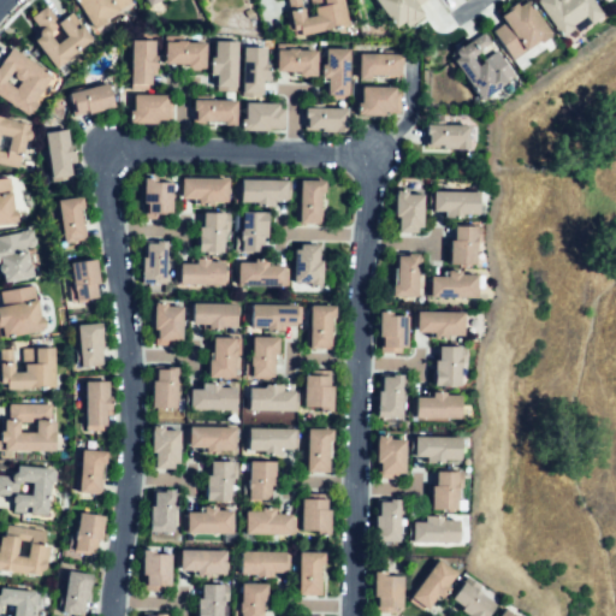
[(129,0),(131,4),(107,19),(112,27),(100,34),(77,0),(129,0)]
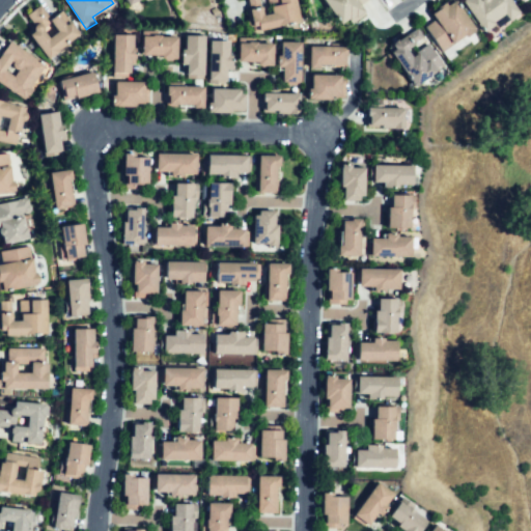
[(266,0),(296,0),(301,21),(258,30),(256,24),(249,25),(246,11),(261,7),(263,18),(271,16),(266,0)]
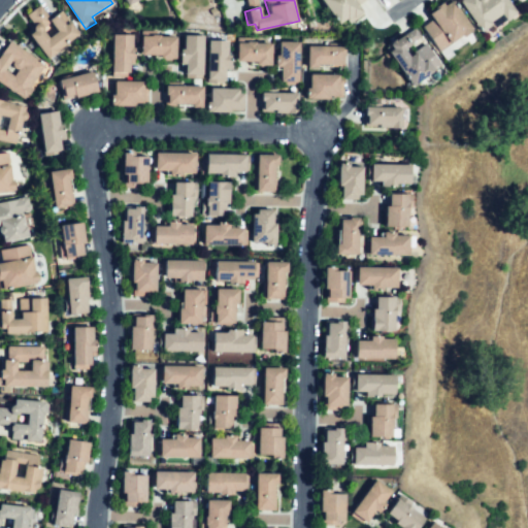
[(321,0),(339,27),(361,12),(353,0),(321,0)]
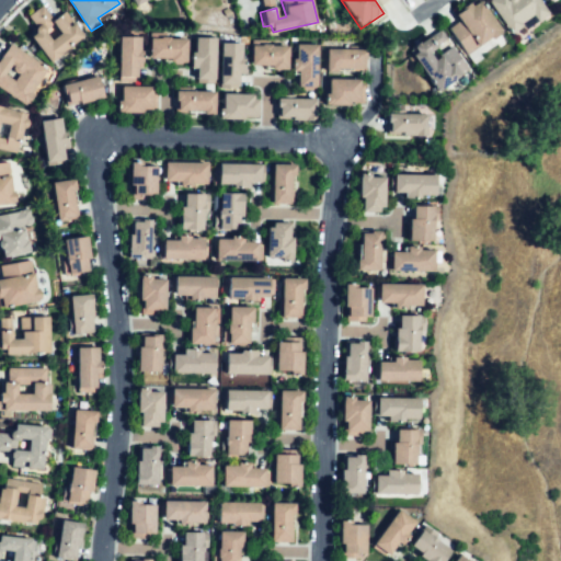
[(541,0),(551,14),(542,20),(538,14),(526,22),(530,29),(519,36),(494,0),(510,0),(511,1),(512,0),(541,0)]
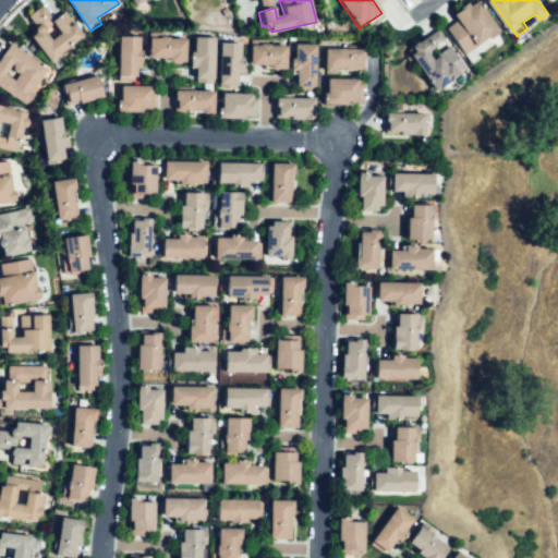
[(481,2),(500,33),(464,56),(448,29),(459,23),(453,15),(468,5),(470,9),(481,2)]
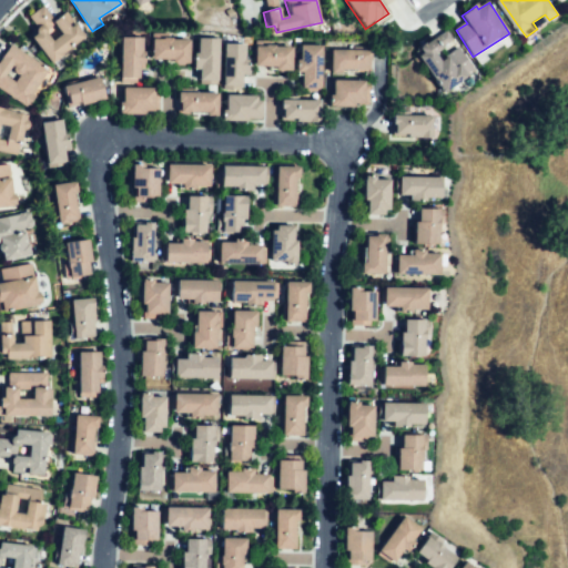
[(85,38),(51,61),(33,36),(39,31),(29,17),(43,6),(53,21),(61,16),(68,26),(74,21),(85,38)]
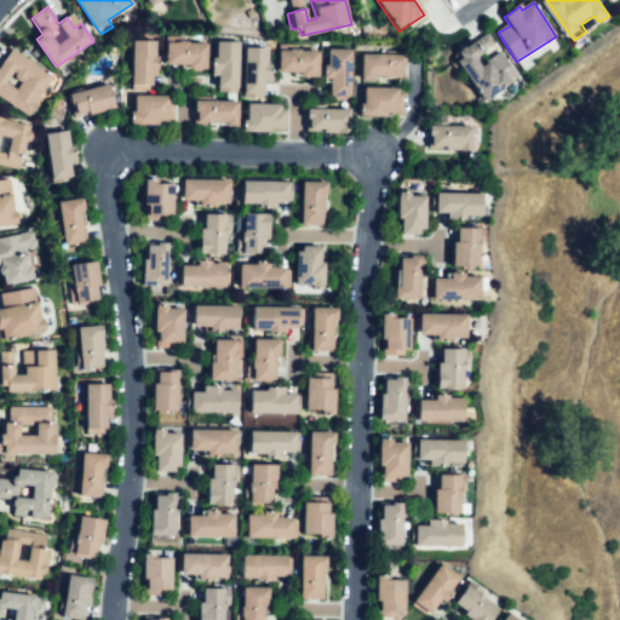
[(155,41),(154,84),(133,84),(135,41),(155,41)]
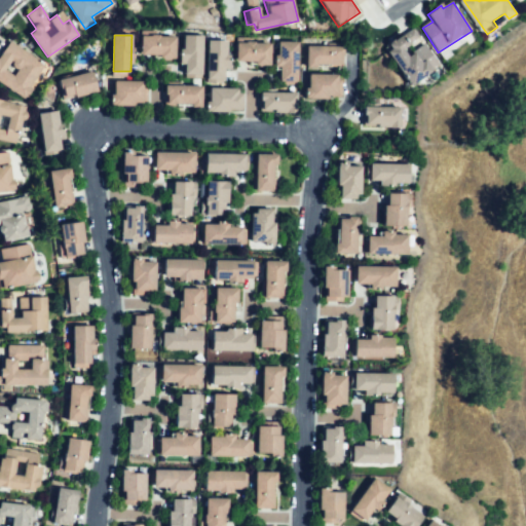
[(183,35),(201,35),(202,75),(184,75),(183,35)]
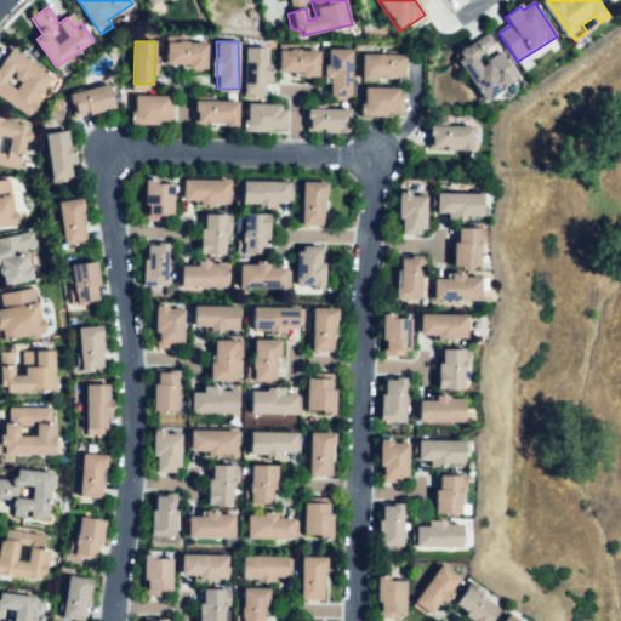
[(166,64),(166,44),(208,44),(208,64),(166,64)]
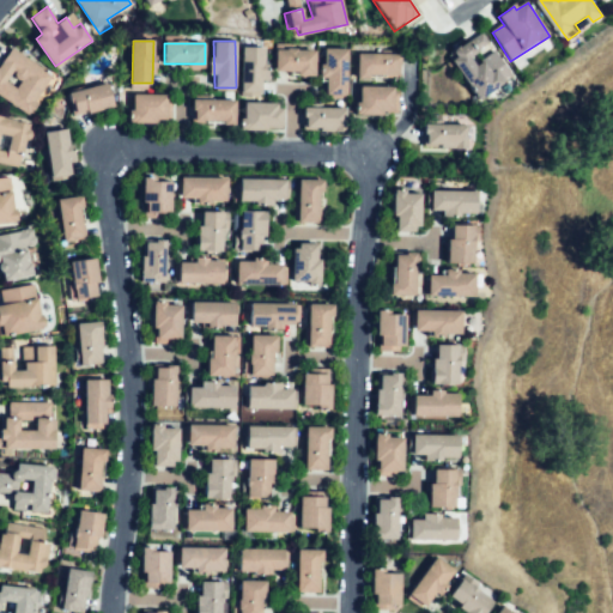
[(242,47),(265,48),(262,95),(240,93),(242,47)]
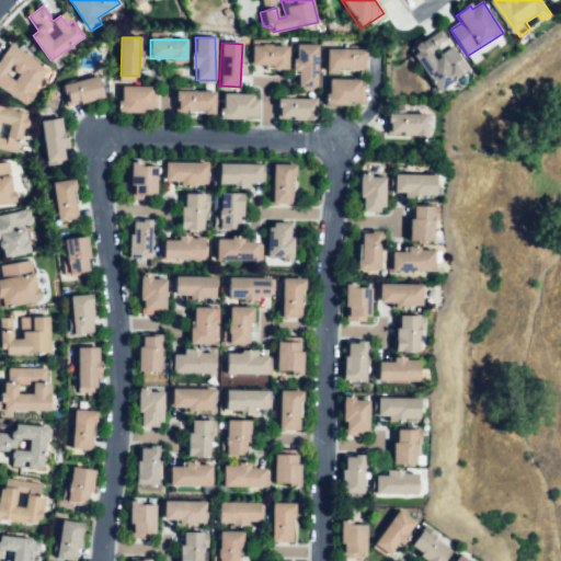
[(0,59),(9,45),(45,67),(24,101),(0,86),(0,59)]
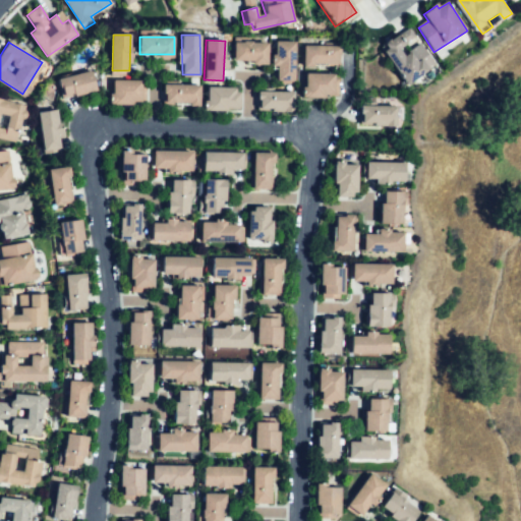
[(277,42),(294,42),(294,81),(277,81),(277,42)]
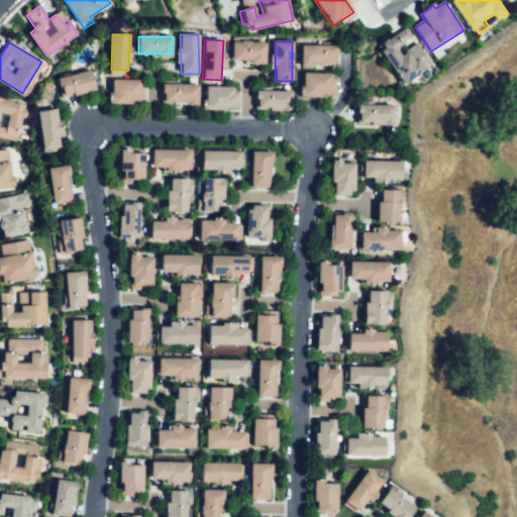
[(432,65),(404,85),(381,52),(396,41),(402,50),(416,41),(432,65)]
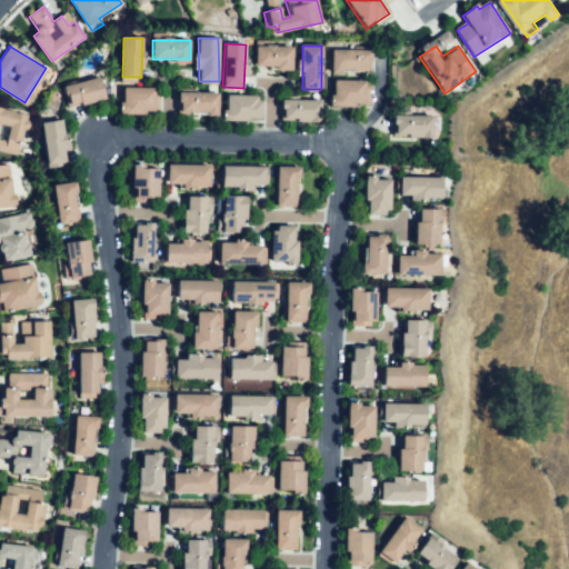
[(256,66),(257,47),(295,48),(295,67),(256,66)]
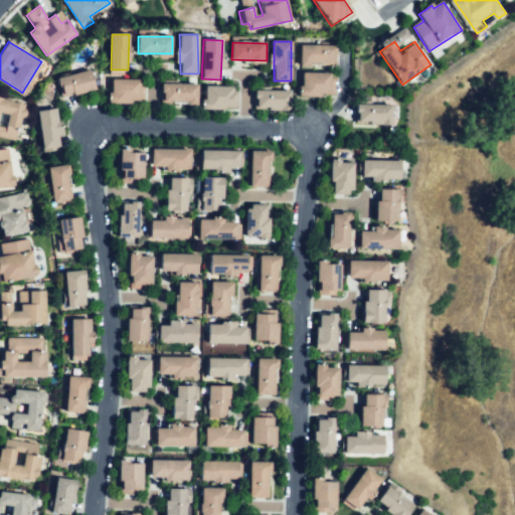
[(302,44),(338,45),(338,62),(302,62),(302,44)]
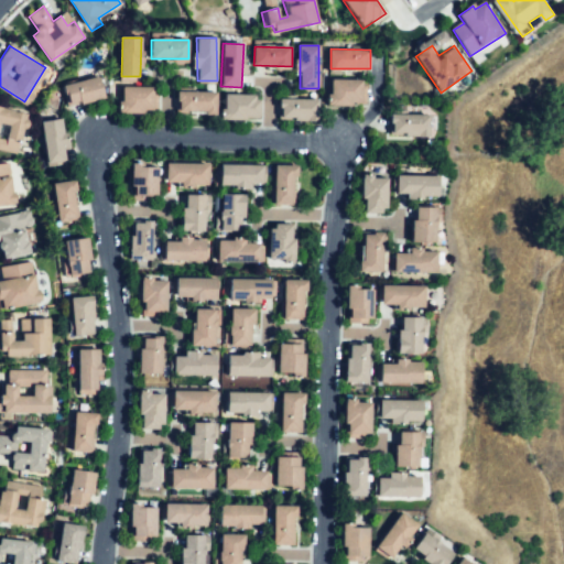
[(64,85),(99,76),(105,98),(69,107),(64,85)]
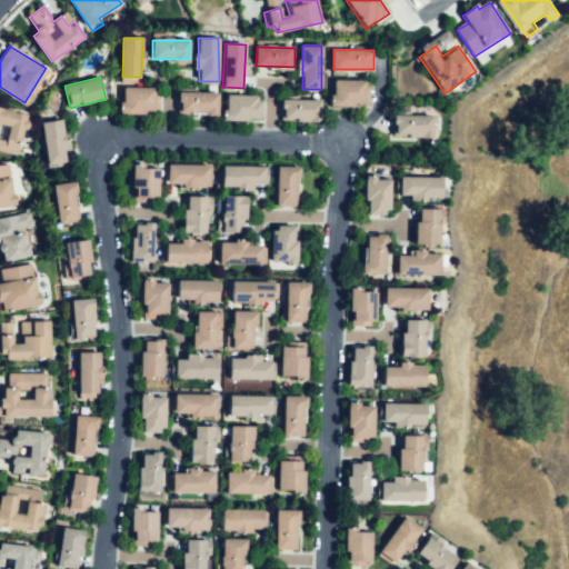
[(332,107),(332,82),(367,81),(367,106),(332,107)]
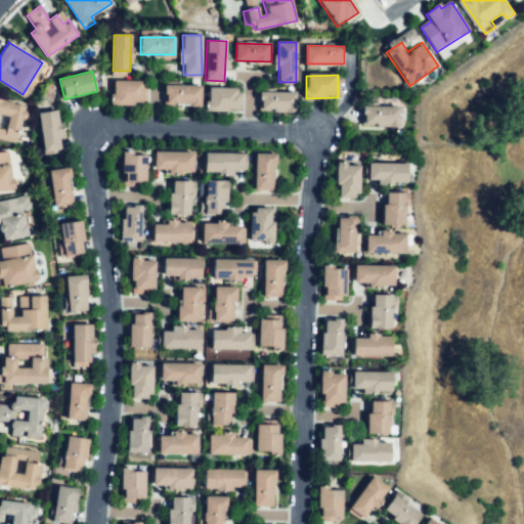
[(115,81),(143,81),(143,103),(115,103),(115,81)]
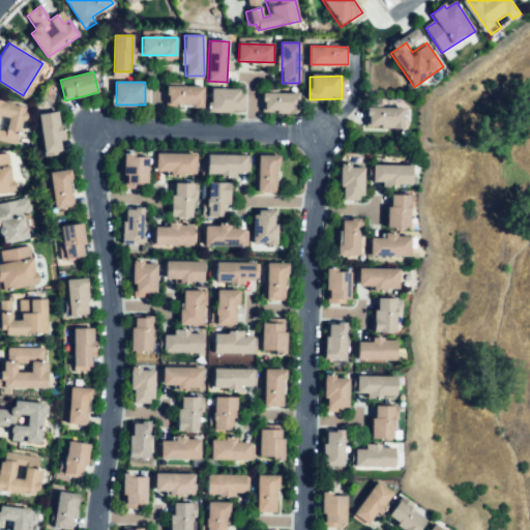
[(166,105),(166,88),(202,88),(202,105),(166,105)]
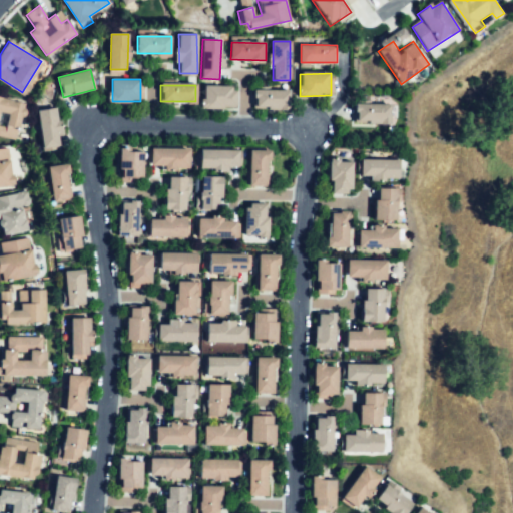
[(203,109),(204,87),(236,88),(235,110),(203,109)]
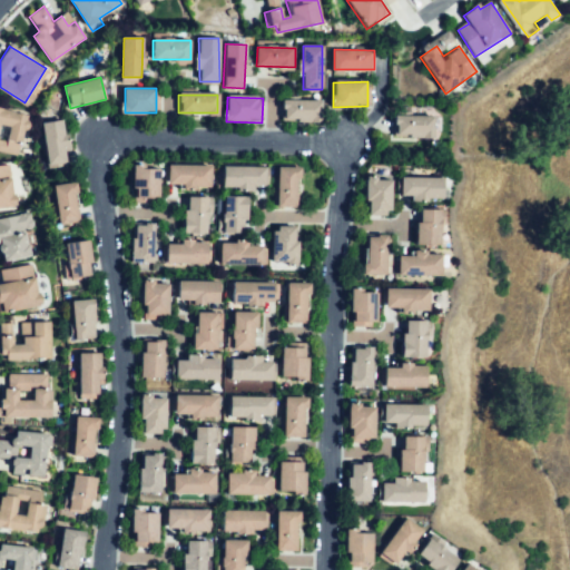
[(285,120),(285,101),(322,102),(321,121),(285,120)]
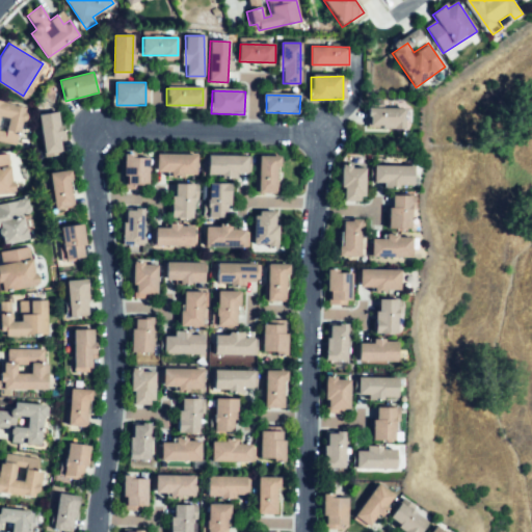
[(0,100),(26,106),(17,145),(0,141),(0,100)]
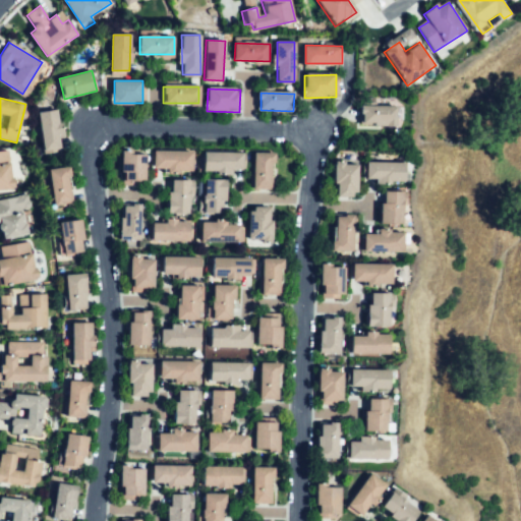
[(360,124),(361,106),(399,107),(399,126),(360,124)]
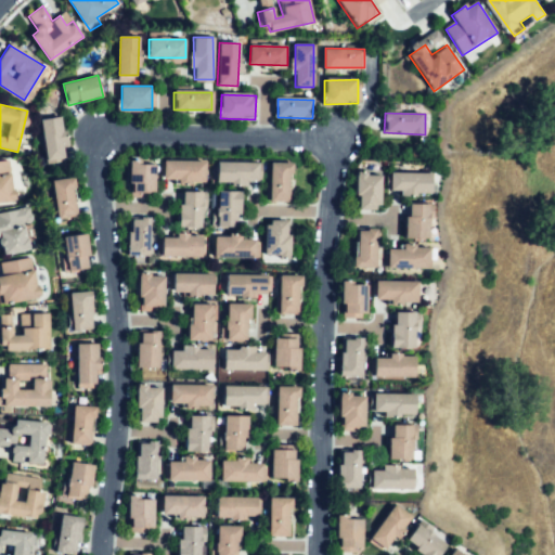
[(40,120),(61,117),(68,157),(48,162),(40,120)]
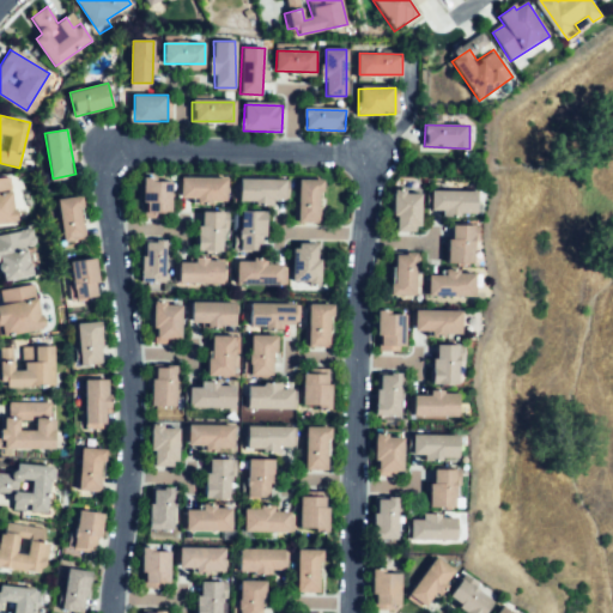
[(0,175),(7,175),(13,224),(0,225),(0,175)]
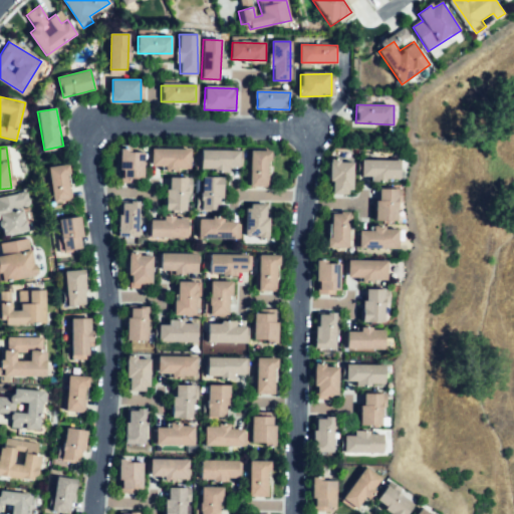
[(148,150),(191,150),(190,168),(147,168),(148,150)]
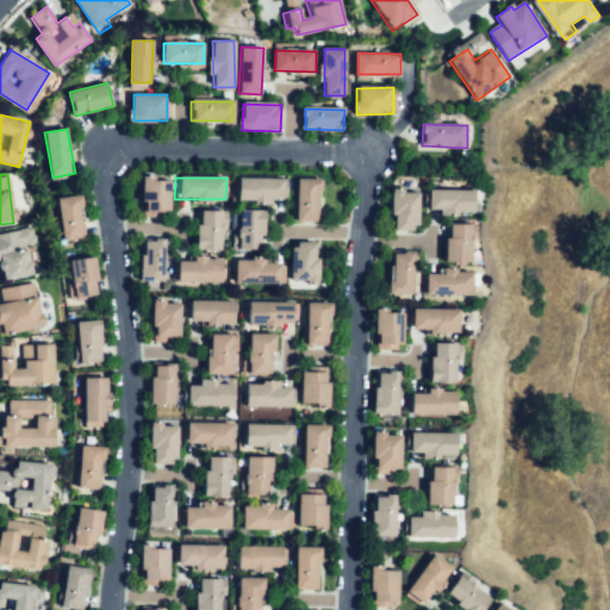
[(238,178),(284,179),(284,200),(238,199),(238,178)]
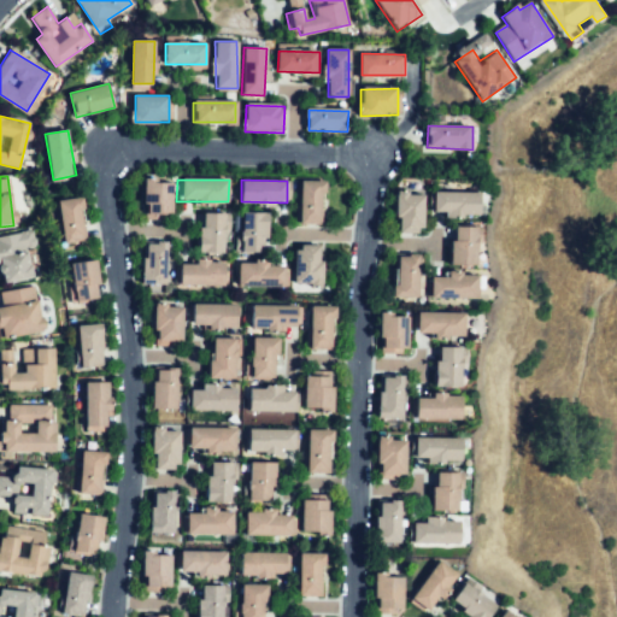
[(146,182),(171,182),(171,219),(145,218),(146,182)]
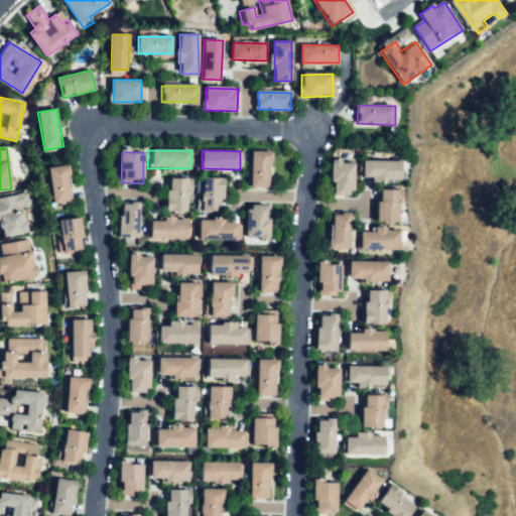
[(253,152),(270,152),(270,186),(252,186),(253,152)]
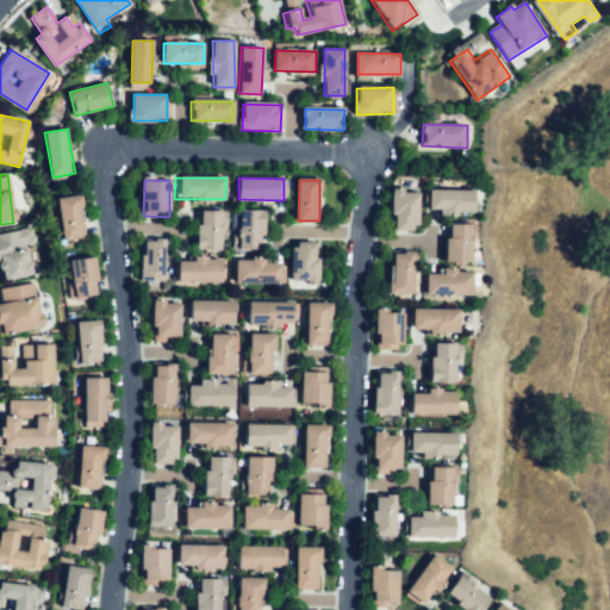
[(393,188),(418,190),(417,234),(392,234),(393,188)]
